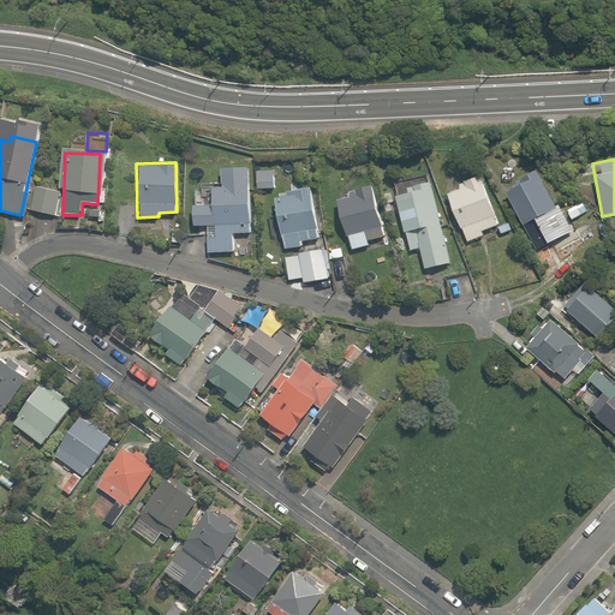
[(273,167),(254,169),(255,190),(275,189),(273,167)]
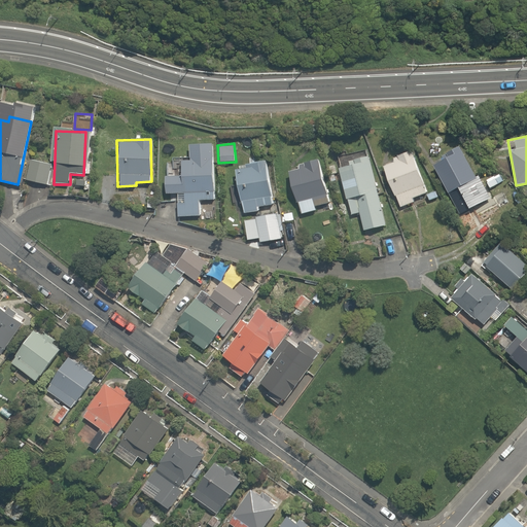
[(390,161),(382,164),(398,207),(413,201),(411,198),(427,191),(409,146),(388,154),(390,161)]
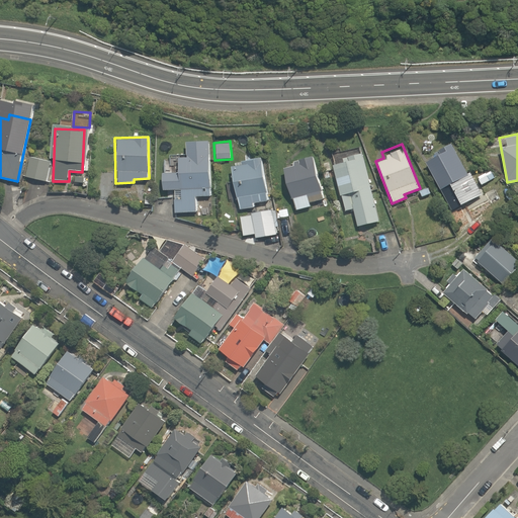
[(472,181),(450,144),(423,160),(445,197),(472,181)]
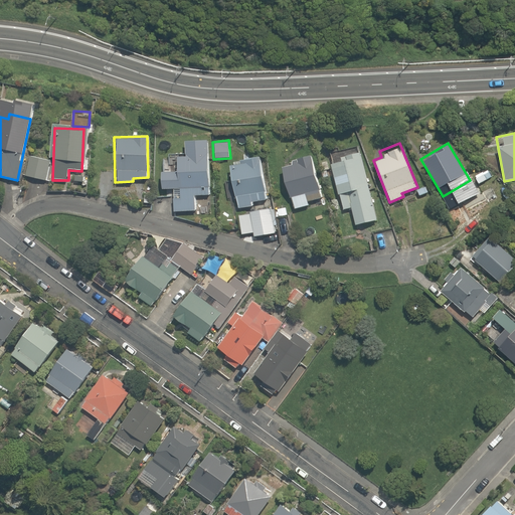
[(356,146),(329,153),(331,158),(328,159),(341,210),(349,208),(353,227),(376,221),(356,146)]
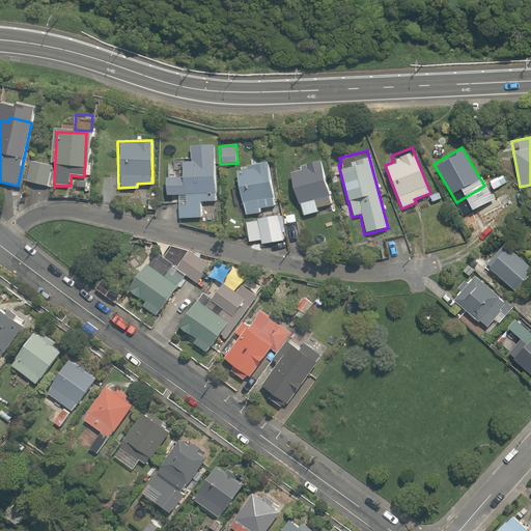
[(199,202),(214,200),(210,156),(174,159),(179,218),(200,216),(199,202)]
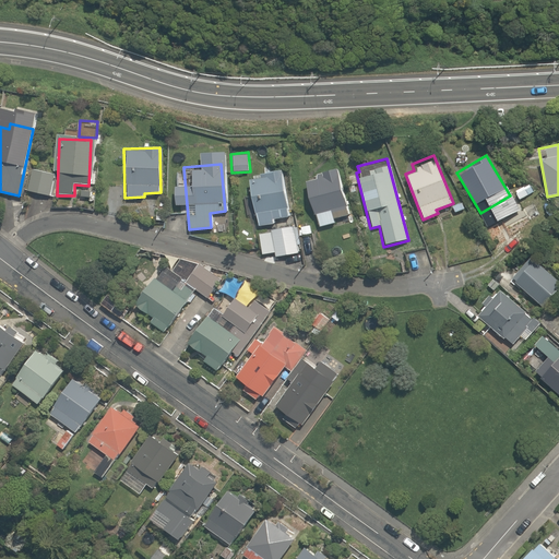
[(302,171),(311,214),(314,214),(318,227),(335,224),(334,219),(347,217),(336,165),(302,171)]
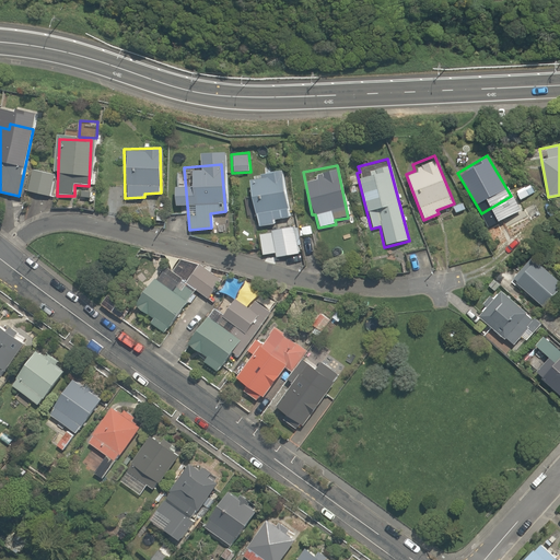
[(53,174),(31,171),(26,191),(49,195),(53,174)]
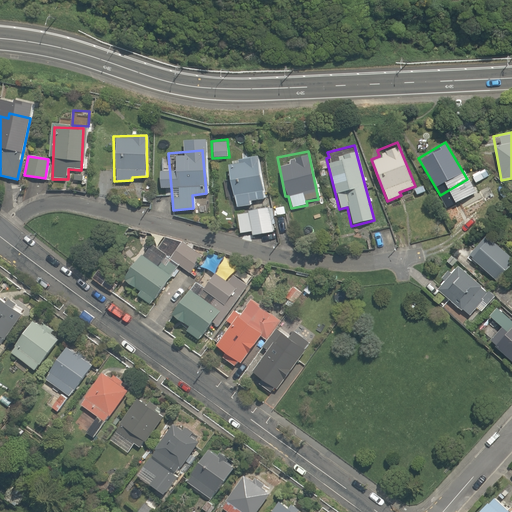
[(226,165),(230,193),(236,193),(237,207),(251,205),(250,201),(264,200),(259,161),(226,165)]
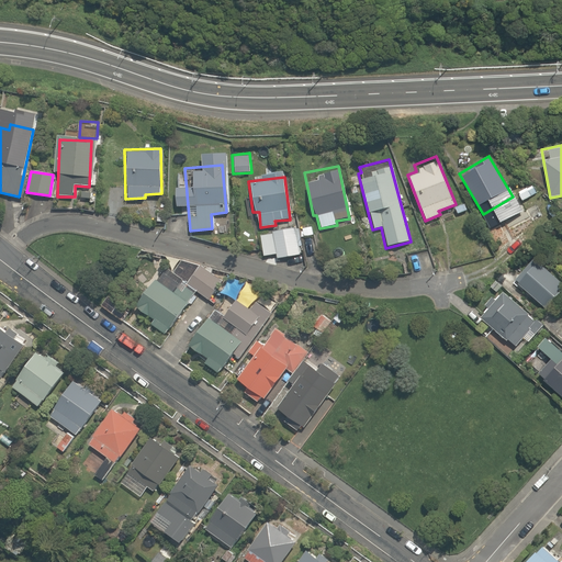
[(258,233),(261,255),(276,253),(277,258),(300,255),(296,227),(258,233)]
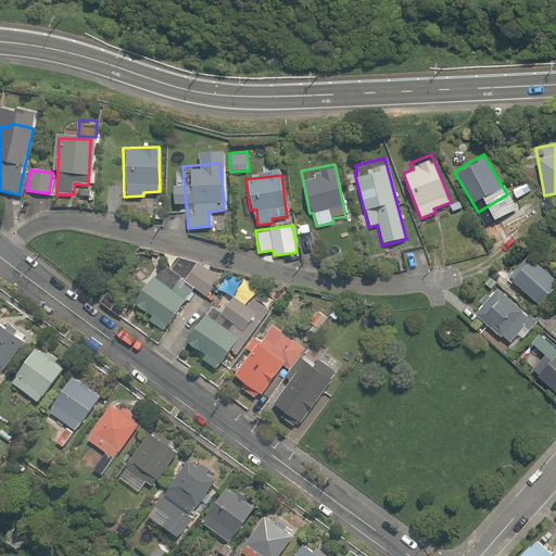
[(205,297),(220,276),(201,261),(185,281),(205,297)]
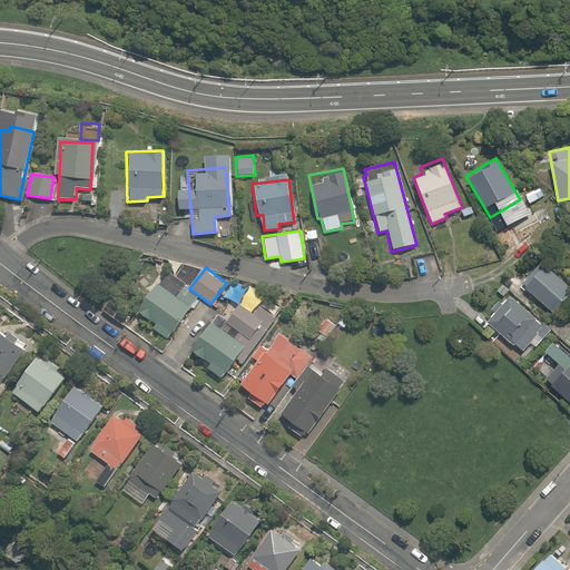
[(244,287),(232,279),(222,294),(235,302),(244,287)]
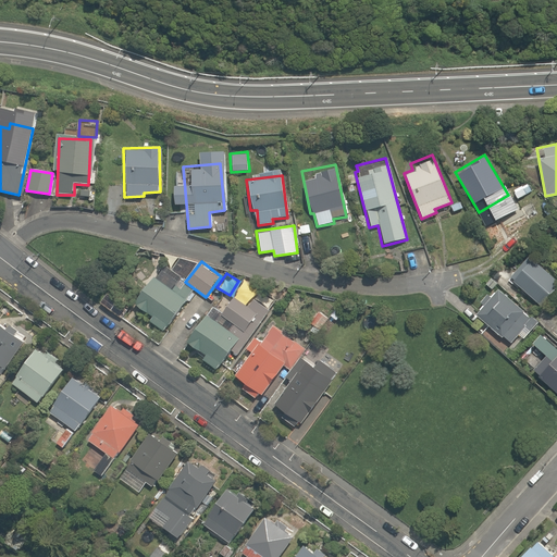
[(192,289),(178,280),(171,289),(152,276),(132,302),(150,317),(148,320),(161,329),(192,289)]
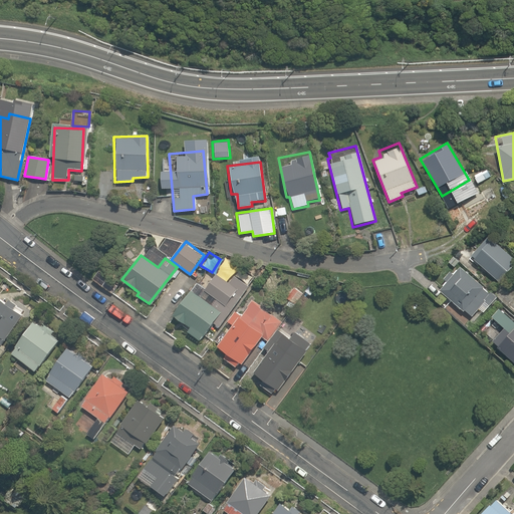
[(449,274),(447,272),(435,286),(470,318),(483,303),(487,306),(495,298),(457,264),(449,274)]
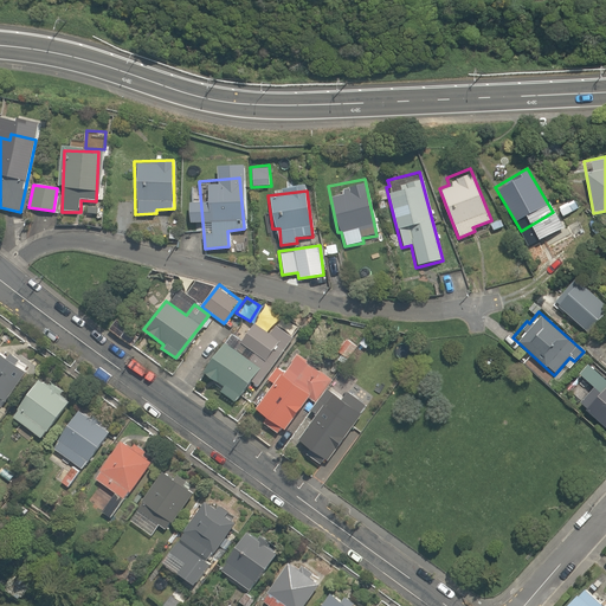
[(247,360),(218,341),(199,369),(219,382),(214,389),(234,403),(249,381),(258,387),(298,326),(279,314),(268,333),(253,323),(240,341),(255,350),(247,360)]
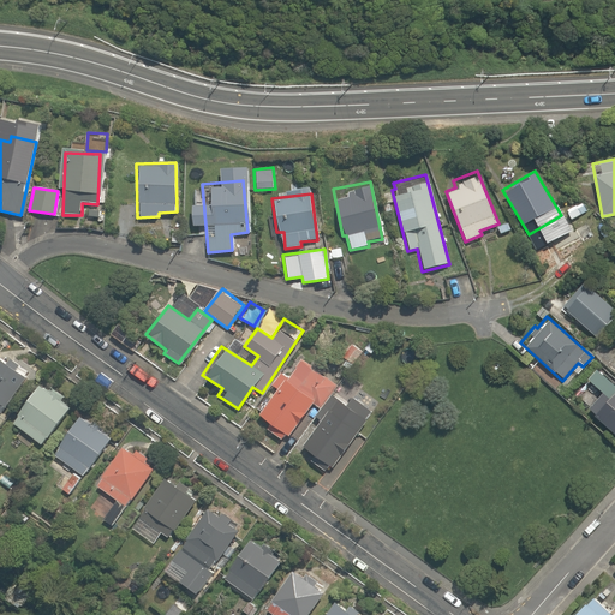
[(371,334),(362,346),(371,353),(381,341),(371,334)]
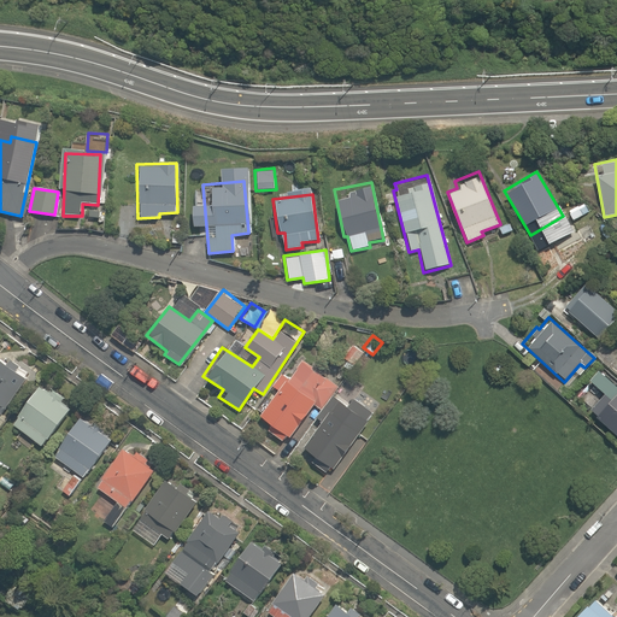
[(347,371),(363,351),(350,340),(334,360),(347,371)]
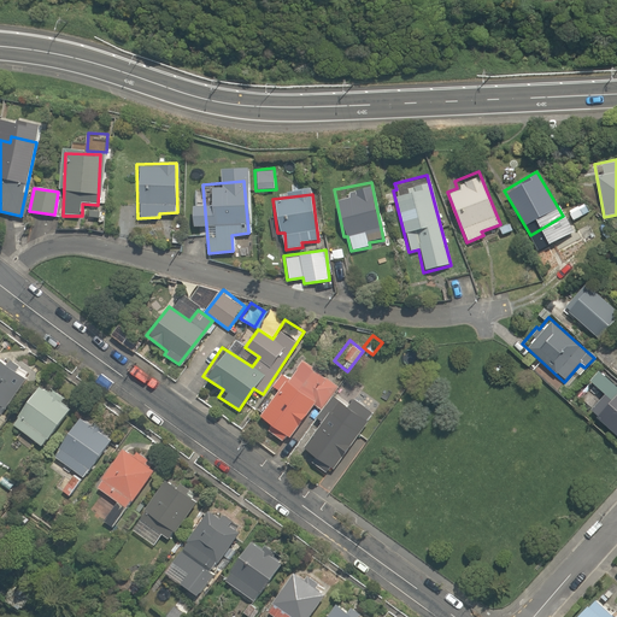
[(310,404),(317,409),(335,380),(299,356),(286,376),(280,372),(270,388),(272,389),(256,416),(287,438),(310,404)]
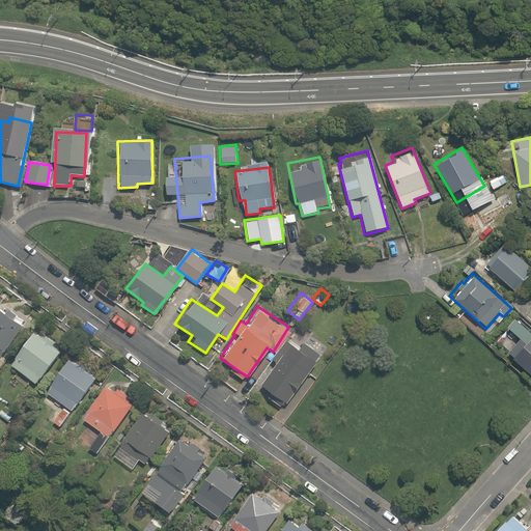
[(0,311),(0,360),(23,329),(0,311)]
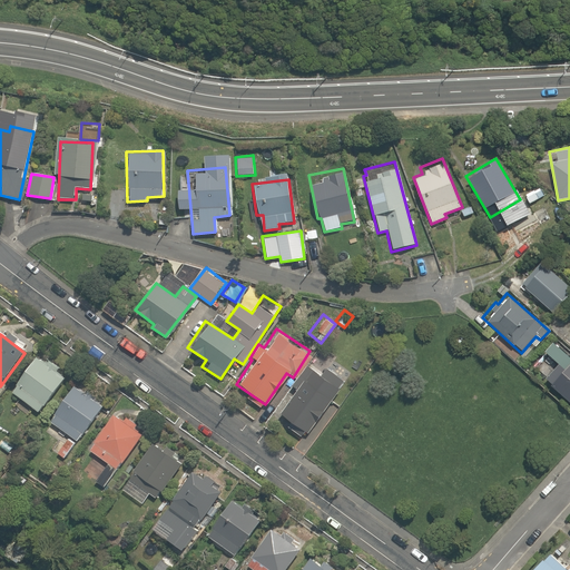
[(556,363),(541,381),(569,404),(569,359),(549,342),(542,352),(556,363)]
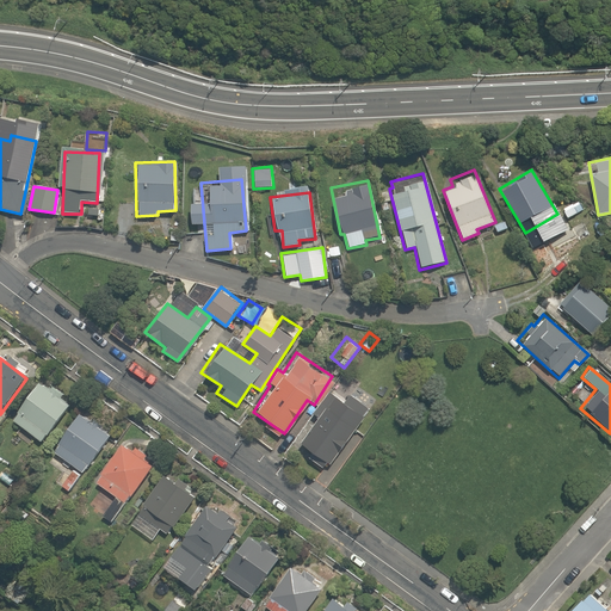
[(112,377),(98,368),(92,378),(105,387),(112,377)]
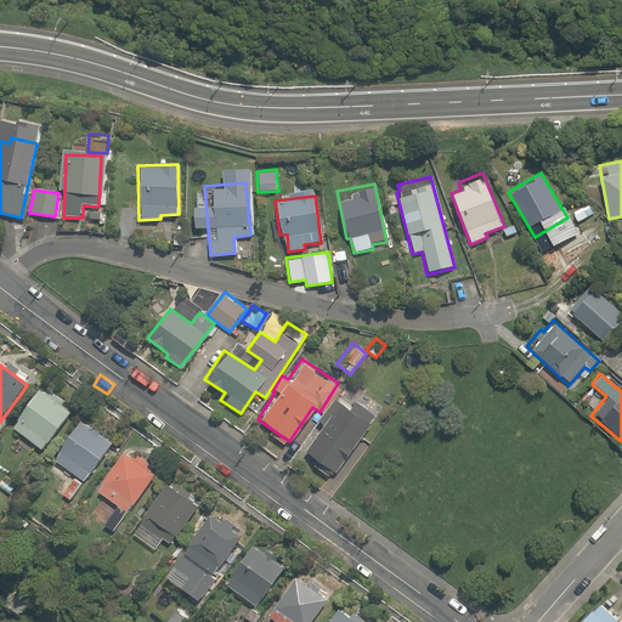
[(51,457),(63,440),(54,433),(68,412),(38,389),(10,427),(51,457)]
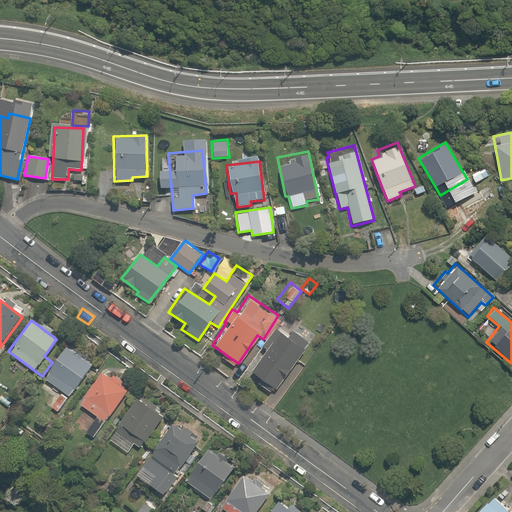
[(288,339),(275,330),(259,352),(262,354),(249,372),(262,382),(259,385),(272,395),(308,346),(292,334),(288,339)]
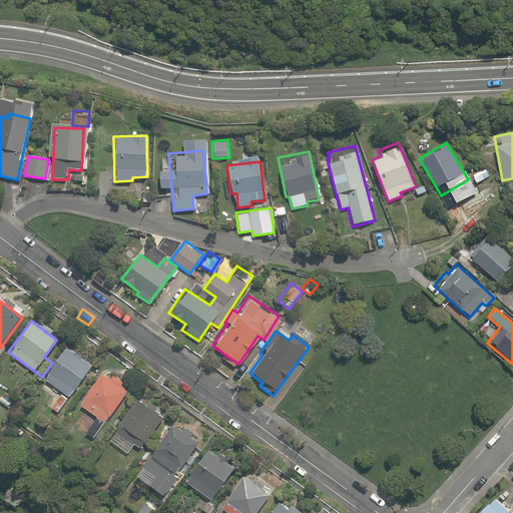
[(87,366),(62,351),(44,381),(69,396),(87,366)]
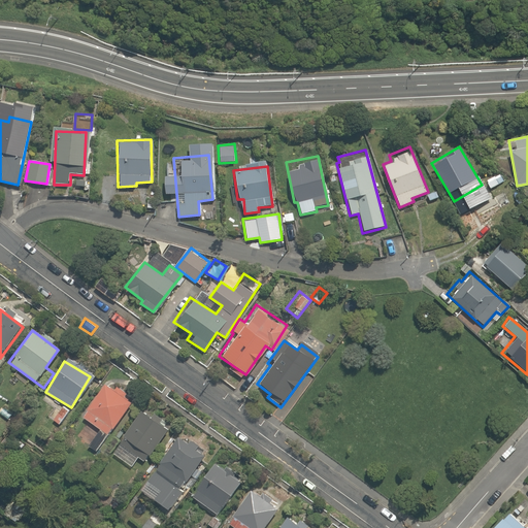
[(130,399),(103,383),(81,418),(108,434),(130,399)]
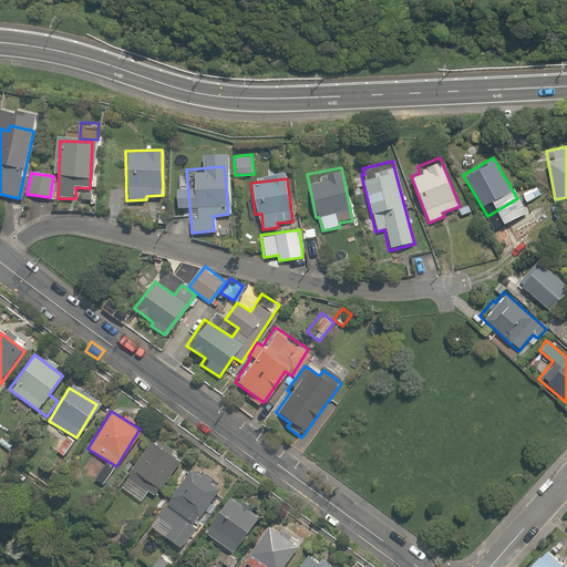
[(73,443),(63,436),(54,451),(64,456),(73,443)]
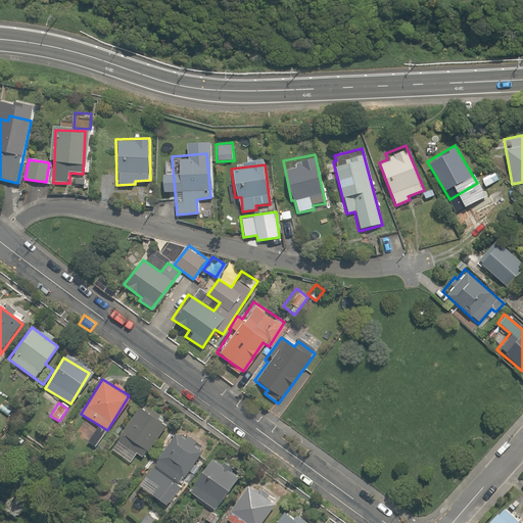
[(109,448),(130,464),(137,454),(142,458),(165,426),(140,408),(109,448)]
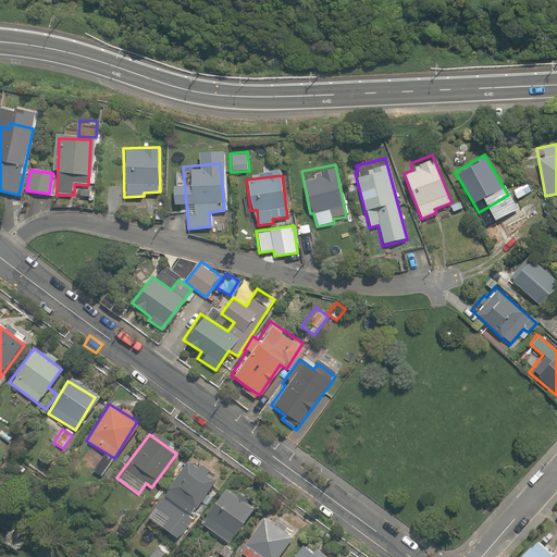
[(103,455),(91,447),(83,461),(95,469),(103,455)]
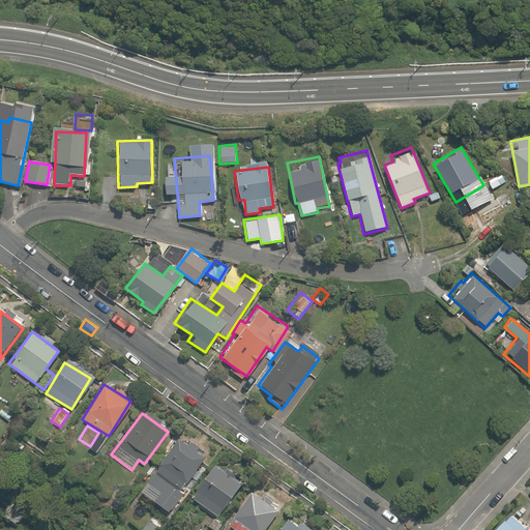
[(180,488),(205,457),(181,438),(156,469),(180,488)]
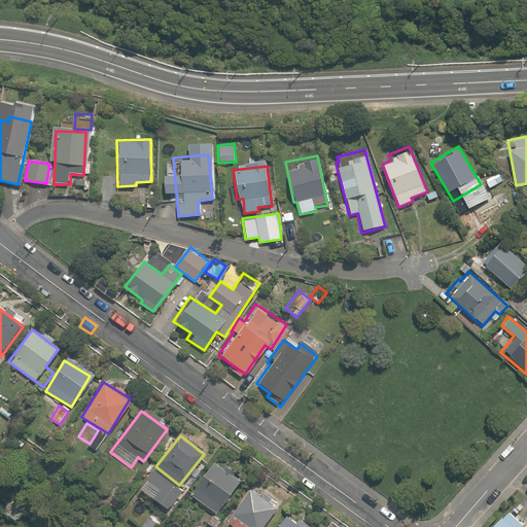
[(242,481),(215,461),(188,497),(215,517),(242,481)]
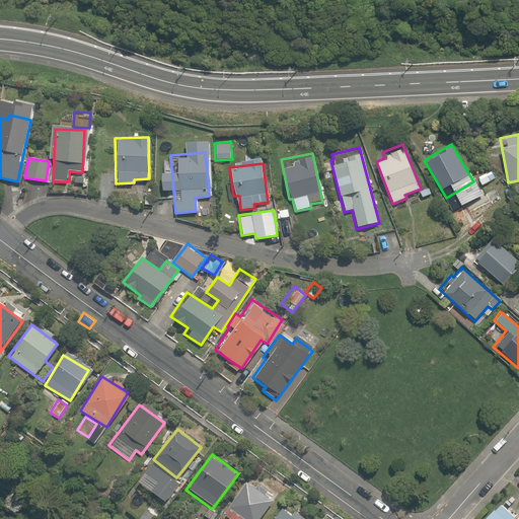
[(179,486),(149,462),(136,479),(166,503),(179,486)]
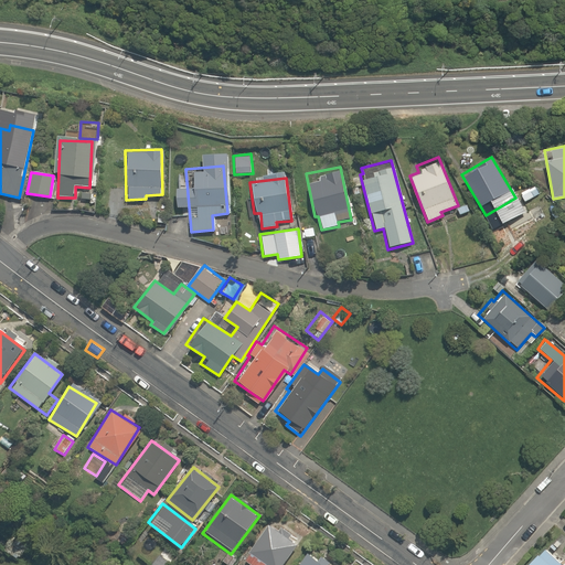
[(281,564),(296,545),(266,524),(241,561),(247,564),(281,564)]
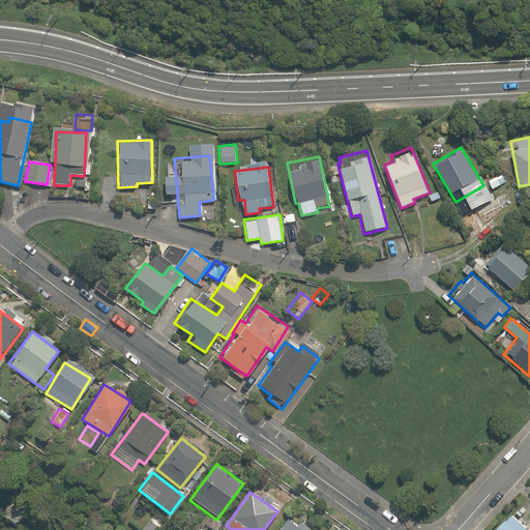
[(527,529),(507,511),(489,529),(527,529)]
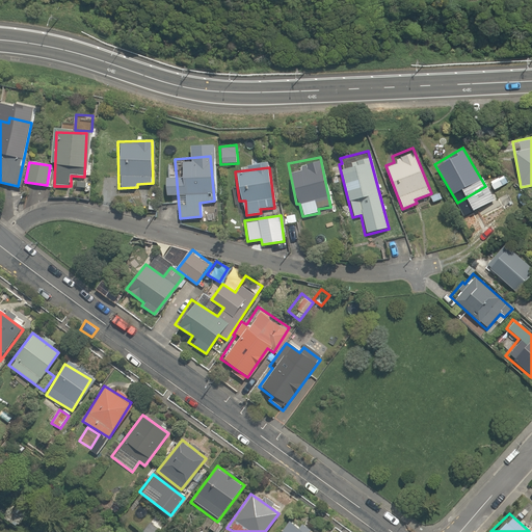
[(300,531),(289,523),(282,531),(300,531)]
